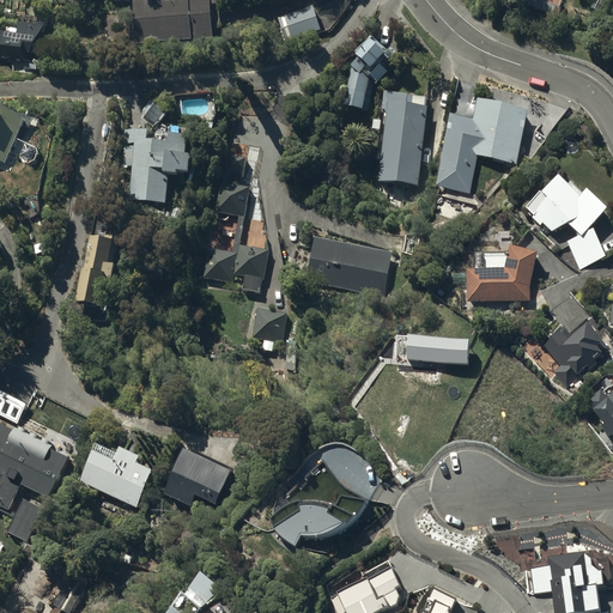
[(133,0),(137,42),(214,37),(211,0),(133,0)]
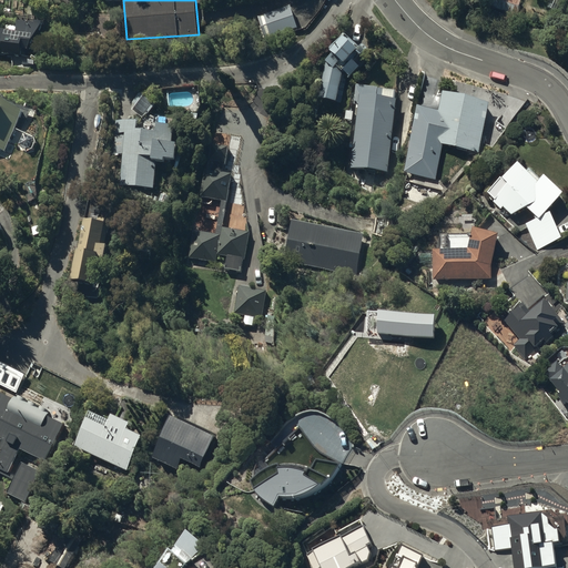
[(517,13),(520,0),(490,0),(489,4),(517,13)]
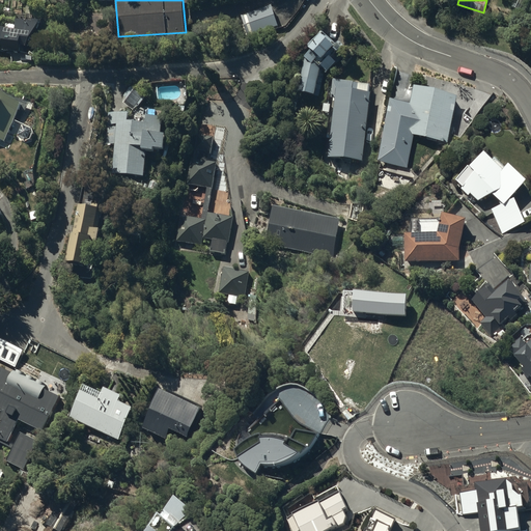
[(250,34),(278,24),(271,4),(243,15),(250,34)]
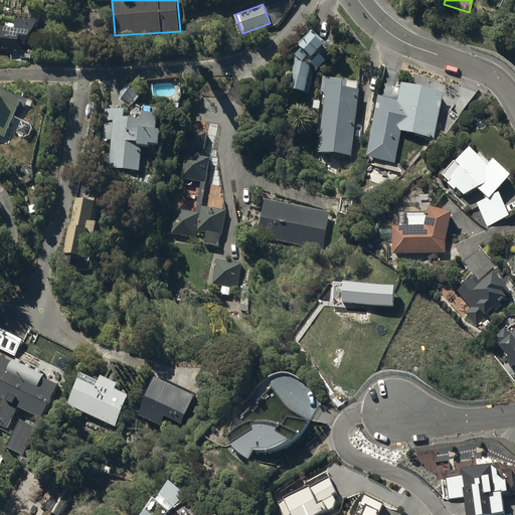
[(5,47),(22,49),(22,41),(28,42),(41,16),(19,14),(18,25),(0,23),(0,42),(2,42),(2,41),(5,42),(5,47)]
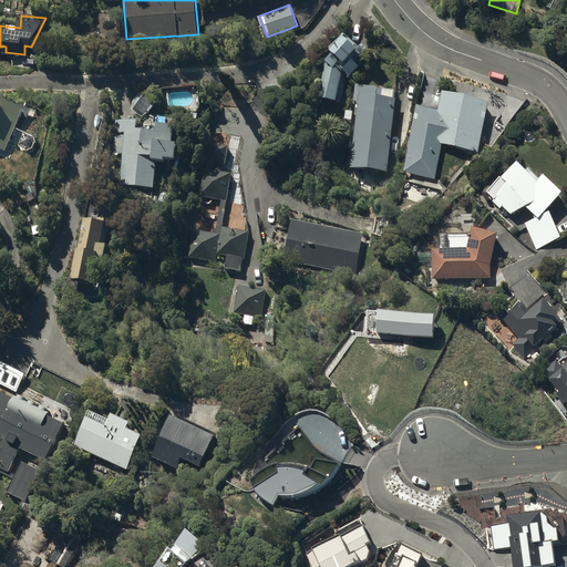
[(328,95),(339,100),(347,76),(349,79),(359,69),(360,70),(370,60),(363,53),(370,48),(362,41),(358,44),(344,32),(331,45),(336,50),(327,59),(332,65),(325,66),(320,94),(328,95)]
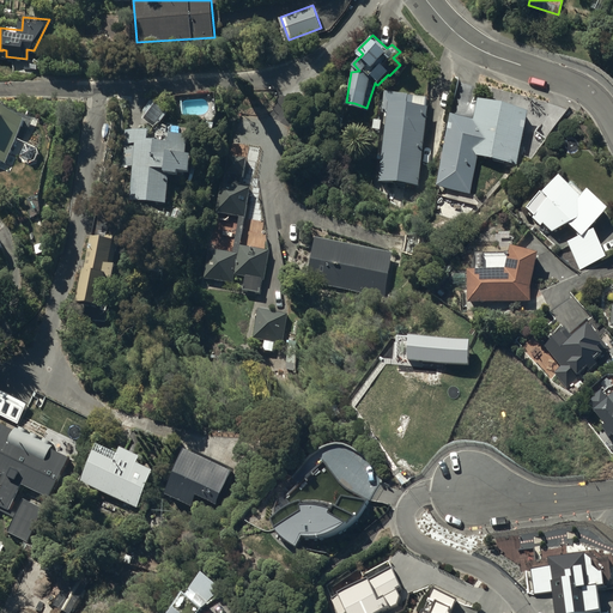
[(380,180),(419,184),(430,96),(386,90),(383,111),(388,111),(380,180)]
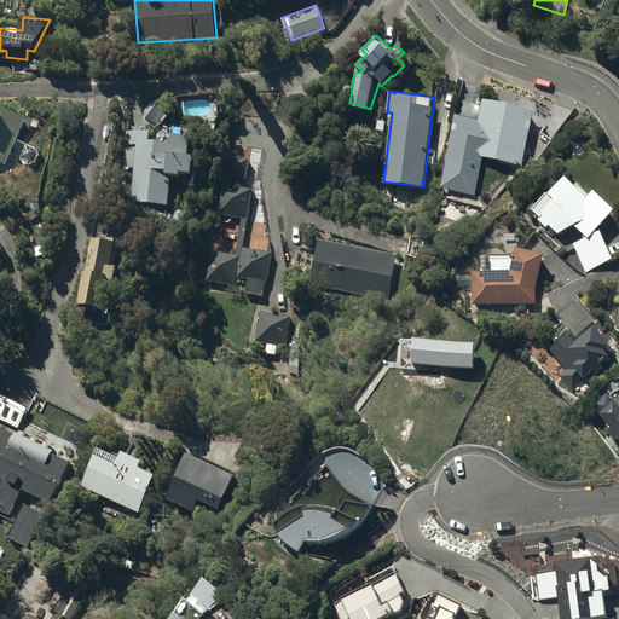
[(524,169),(538,106),(509,100),(480,93),(475,114),(455,109),(435,190),(478,200),(486,160),(524,169)]
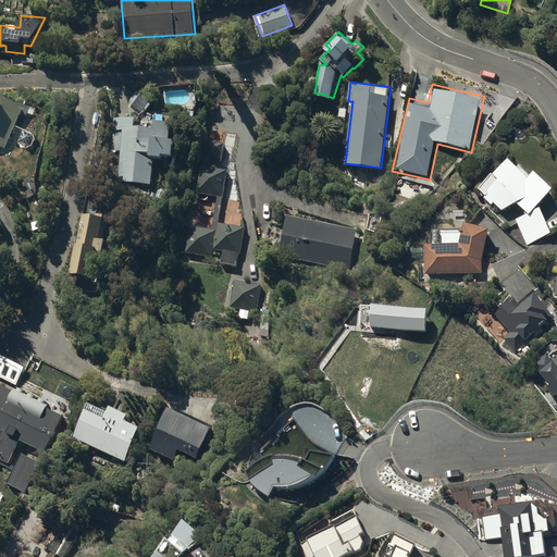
[(23,116),(0,104),(0,152),(2,155),(23,116)]
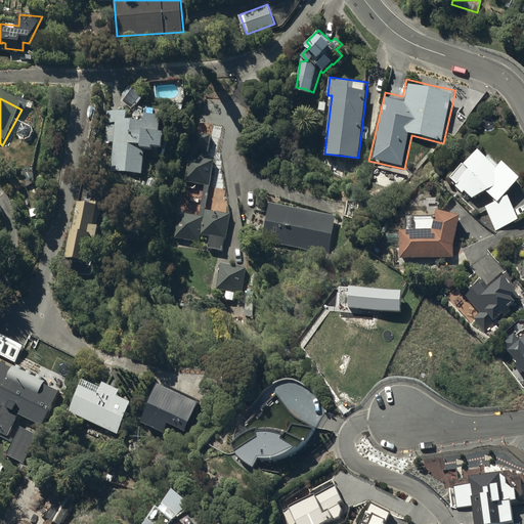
[(112,170),(142,172),(143,146),(153,147),(153,145),(162,145),(164,114),(144,113),(144,121),(125,120),(125,112),(106,111),(105,139),(114,140),(112,170)]
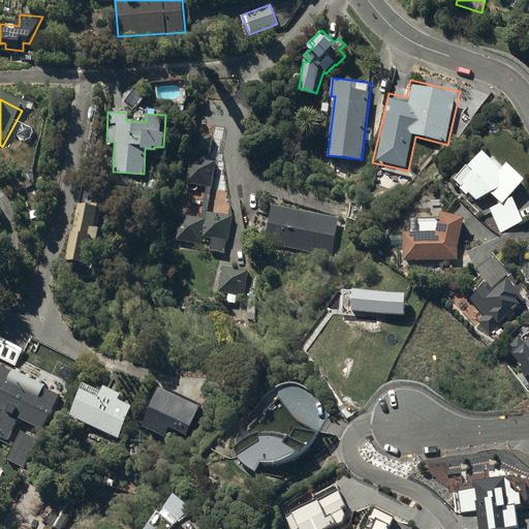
[(187,181),(212,186),(217,160),(209,158),(214,136),(197,132),(187,181)]
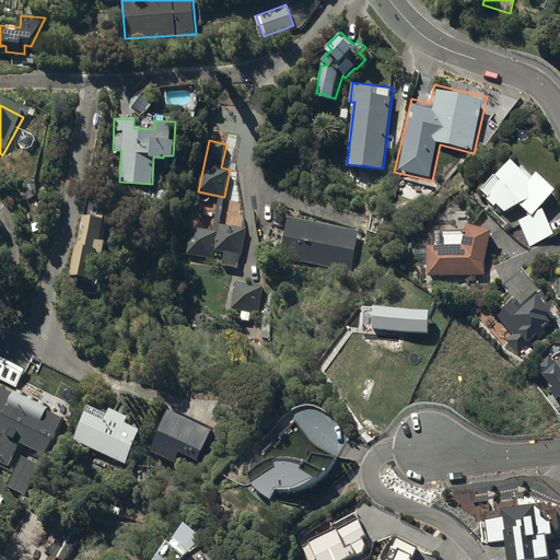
[(531,247),(553,233),(543,208),(537,210),(553,189),(536,172),(534,174),(529,177),(515,164),(510,159),(494,175),(500,179),(490,191),(491,193),(487,198),(493,206),(496,203),(504,212),(520,202),(529,214),(518,220),(531,247)]
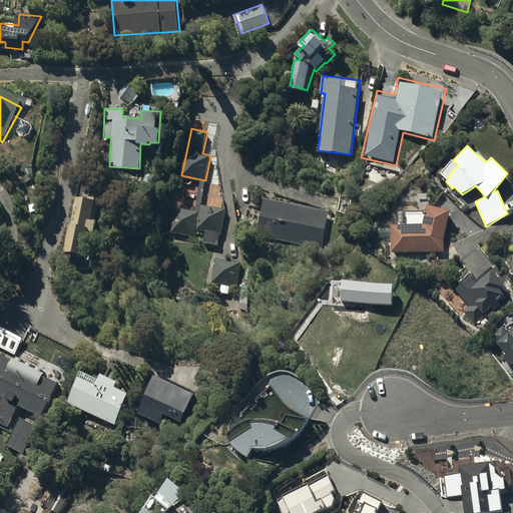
[(330,205),(260,188),(250,226),(321,244),(330,205)]
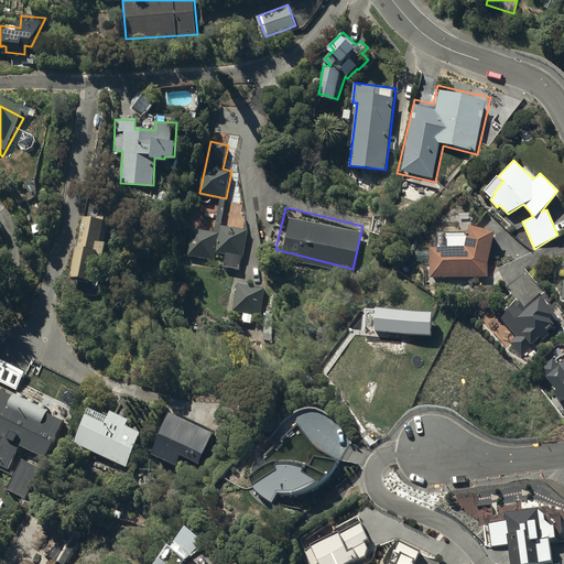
[(100,280),(109,239),(105,238),(109,219),(107,218),(107,214),(98,212),(97,215),(83,212),(71,274),(100,280)]
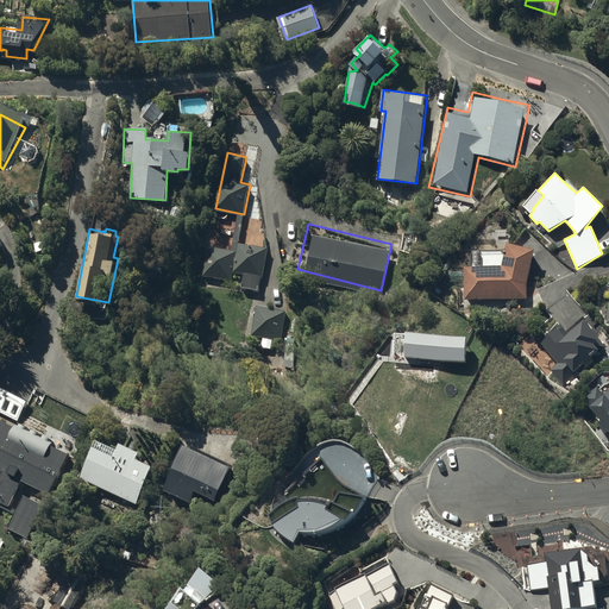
[(202,274),(232,277),(233,269),(244,270),(242,284),(261,287),(268,237),(238,233),(237,248),(207,244),(202,274)]
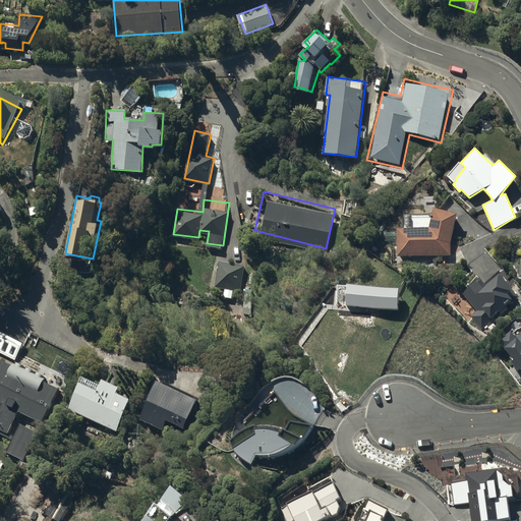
[(398,255),(451,254),(451,241),(458,213),(436,207),(430,227),(397,228),(398,255)]
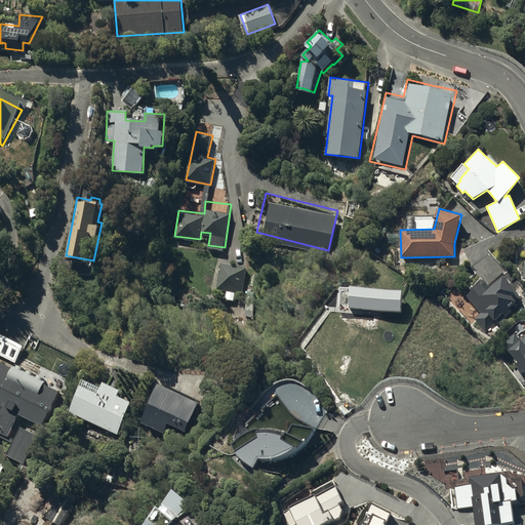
[(246,267),(221,261),(216,288),(241,293),(246,267)]
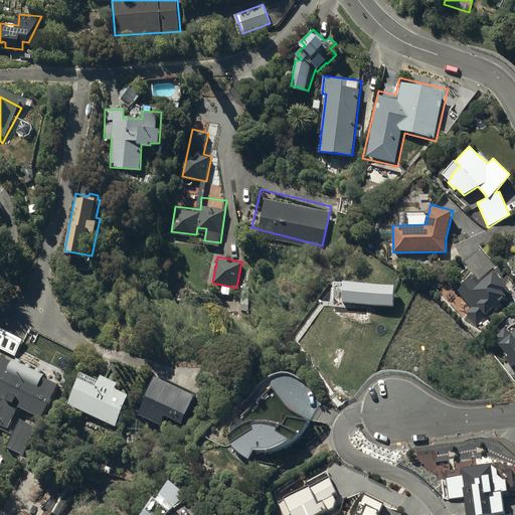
[(475,273),(457,288),(472,307),(466,311),(475,322),(494,306),(497,309),(503,304),(502,302),(513,293),(495,270),(482,281),(475,273)]
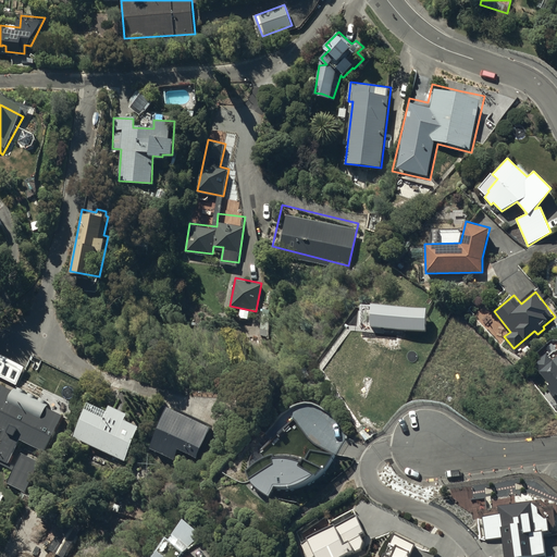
[(556,391),(556,355),(552,359),(547,353),(533,362),(541,373),(543,372),(551,383),(548,385),(553,393),(556,391)]
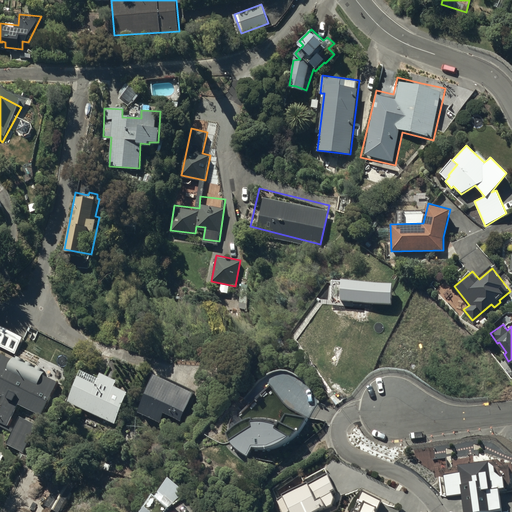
[(7,443),(23,452),(38,424),(15,413),(19,404),(43,415),(59,381),(45,375),(49,366),(13,349),(10,356),(0,351),(0,425),(13,432),(7,443)]
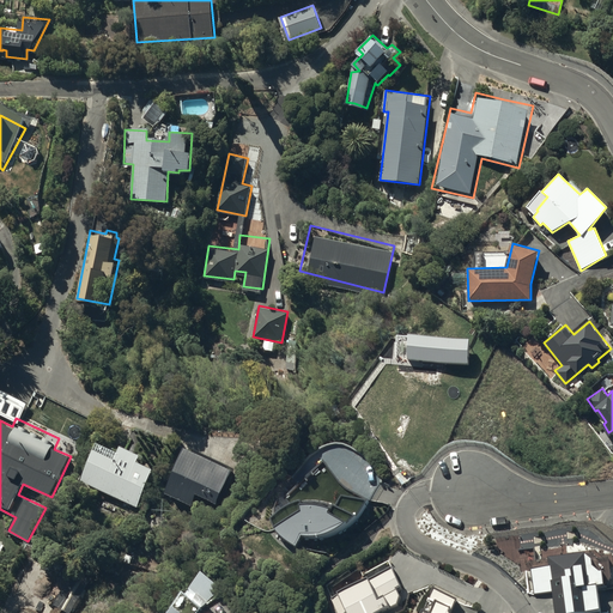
[(80,479),(138,504),(155,467),(139,461),(143,453),(122,444),(120,449),(98,439),(80,479)]
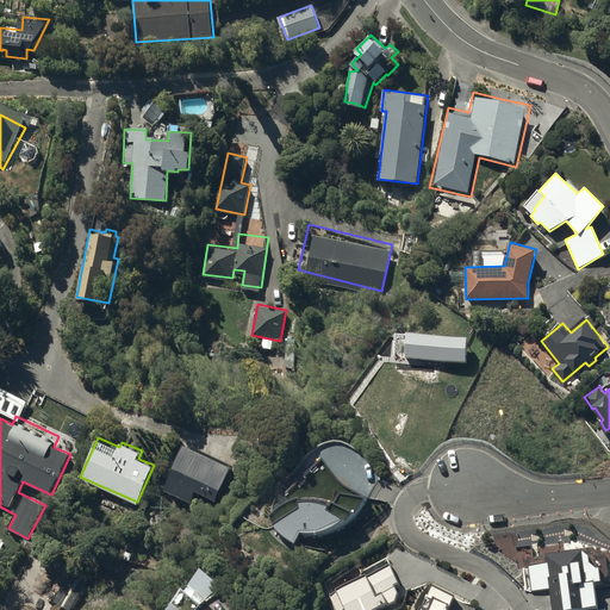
[(166,489),(192,500),(198,490),(218,498),(234,466),(186,444),(166,489)]
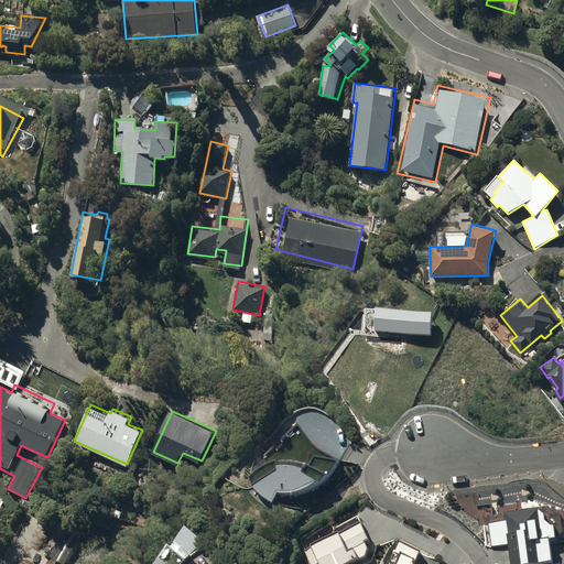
[(243,480),(272,499),(278,492),(304,491),(316,505),(332,475),(308,463),(307,465),(279,463),(279,459),(243,480)]
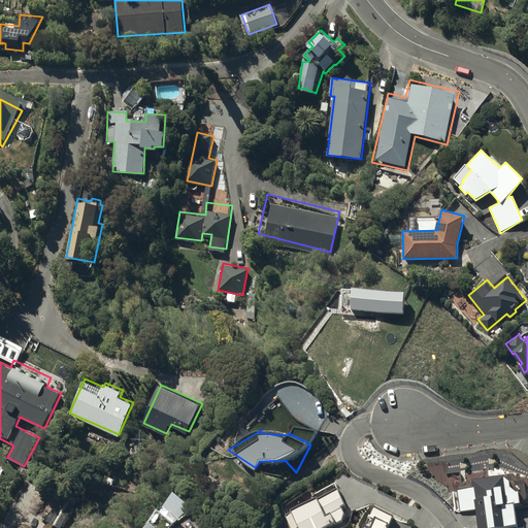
[(474,527),(520,527),(518,508),(521,508),(519,494),(515,495),(510,489),(510,484),(503,479),(473,483),(474,491),(455,493),(458,519),(473,517),(474,527)]
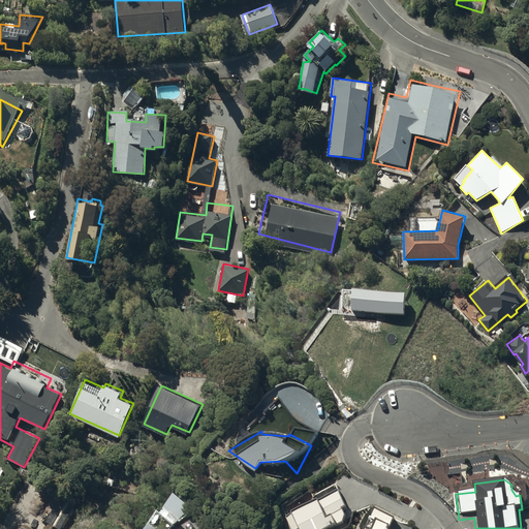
[(62,495),(48,522),(61,528),(76,502),(62,495)]
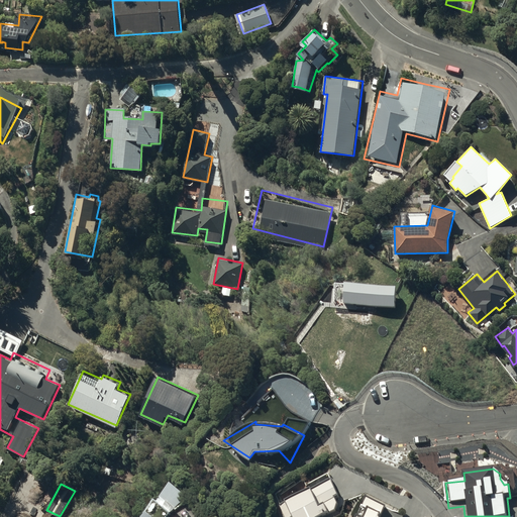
[(287,504),(294,516),(320,516),(329,513),(331,515),(336,513),(342,515),(346,504),(341,502),(332,484),(312,493),(311,492),(287,504)]
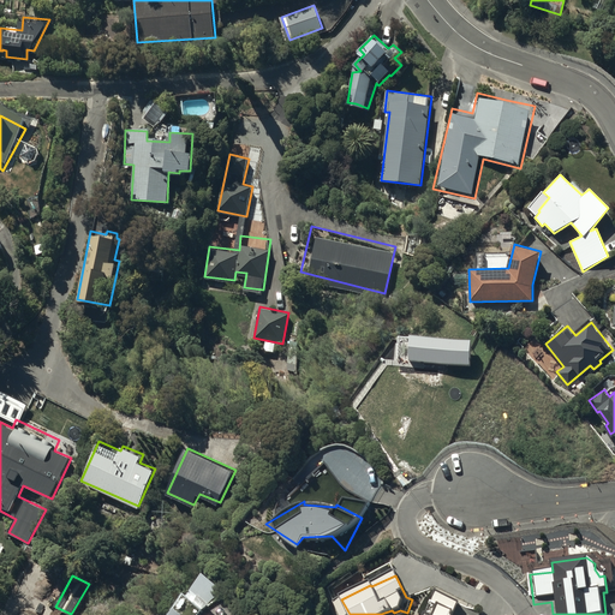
[(203,614),(221,592),(206,580),(177,614),(203,614)]
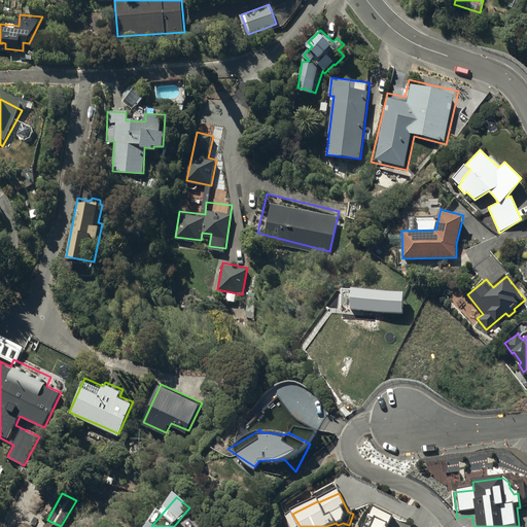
[(389,526),(388,524),(393,513),(374,503),(361,526),(389,526)]
